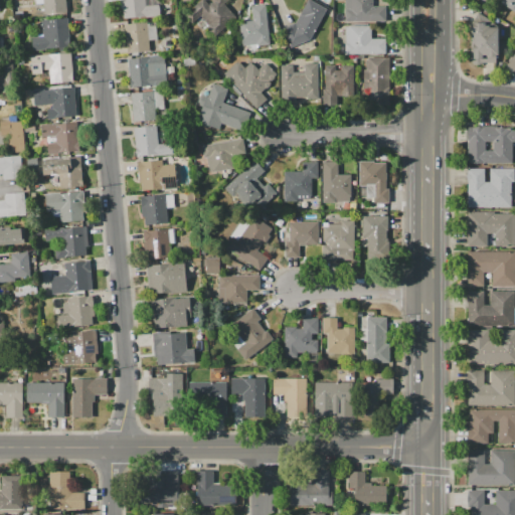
[(66,0),(67,12),(44,14),(44,4),(37,5),(36,0),(66,0)]
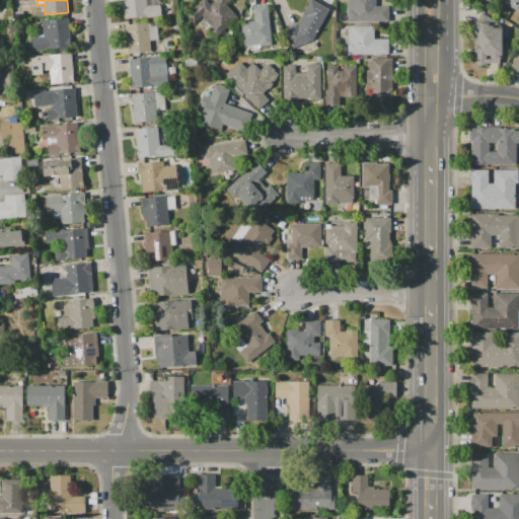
[(123,0),(153,0),(154,6),(160,5),(161,15),(125,18),(123,0)]
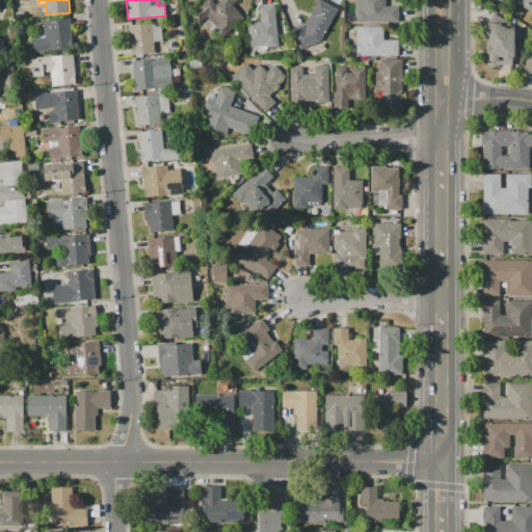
[(237,0),(233,4),(244,17),(224,36),(205,17),(200,22),(193,15),(208,0),(211,0),(216,5),(221,1),(220,0),(237,0)]
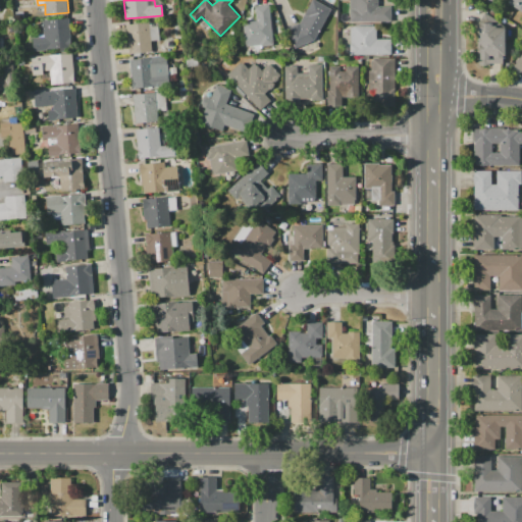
[(317,0),(332,10),(312,41),(294,49),(285,29),(300,23),(312,0),(317,0)]
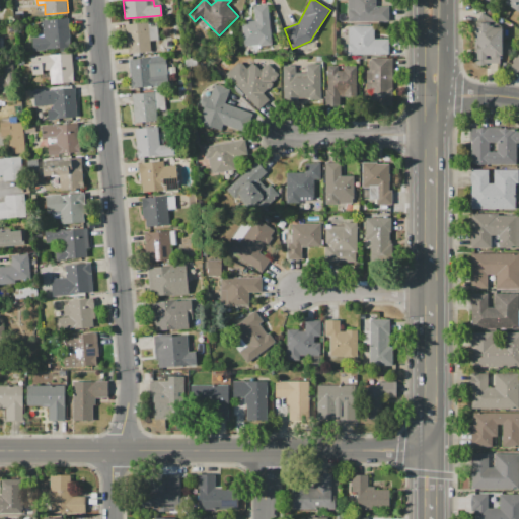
[(348,21),(348,0),(376,0),(376,5),(388,5),(388,21),(348,21)]
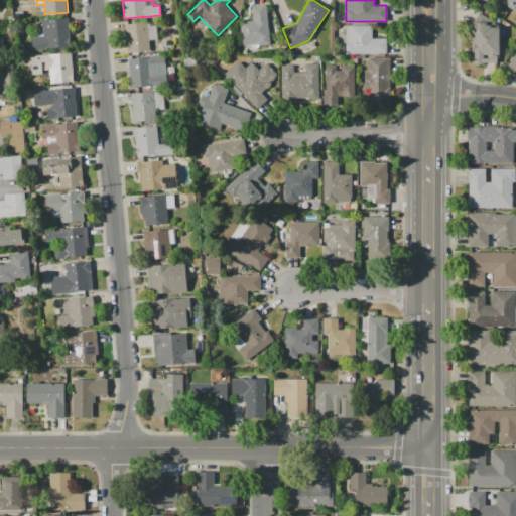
[(515,0),(515,11),(501,3),(502,0),(515,0)]
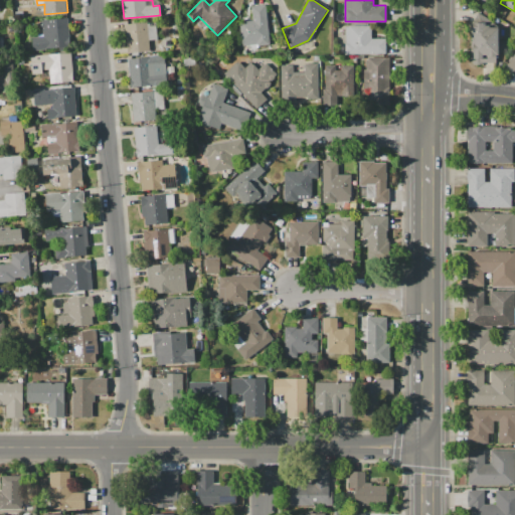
[(267,4),(267,12),(269,12),(270,45),(259,46),(258,43),(241,44),(240,21),(252,21),(251,5),(267,4)]
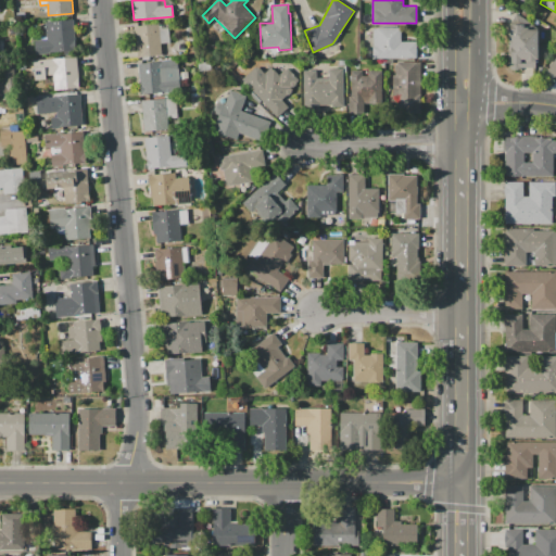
[(76,51),(72,52),(71,51),(55,52),(55,53),(35,54),(34,40),(47,39),(46,22),(74,20),(76,51)]
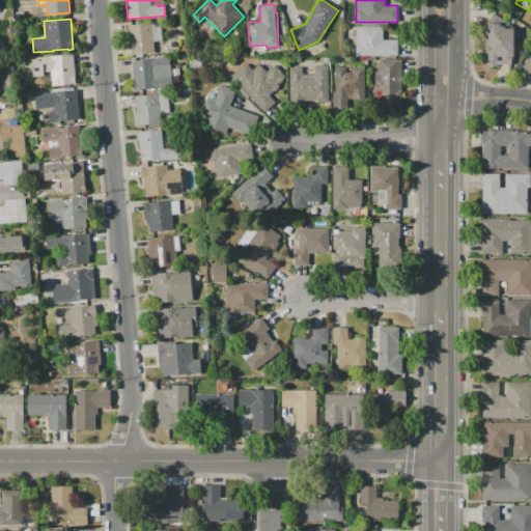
[(513,28),(514,57),(501,58),(501,65),(488,65),(487,23),(501,22),(501,28),(513,28)]
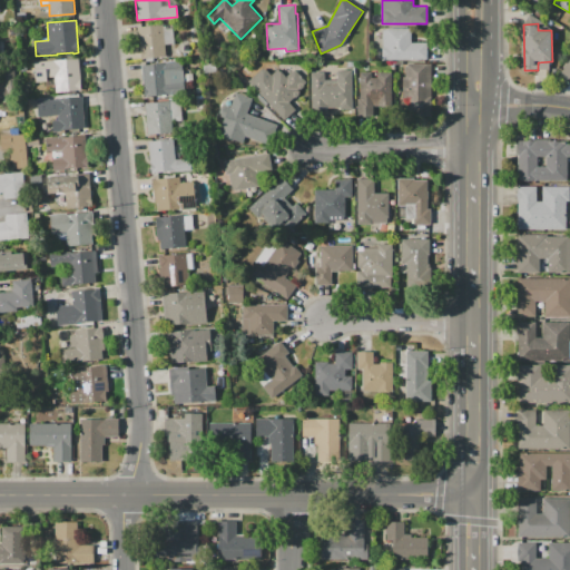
[(137,27),(164,25),(164,26),(173,25),(175,45),(165,45),(166,57),(139,59),(137,27)]
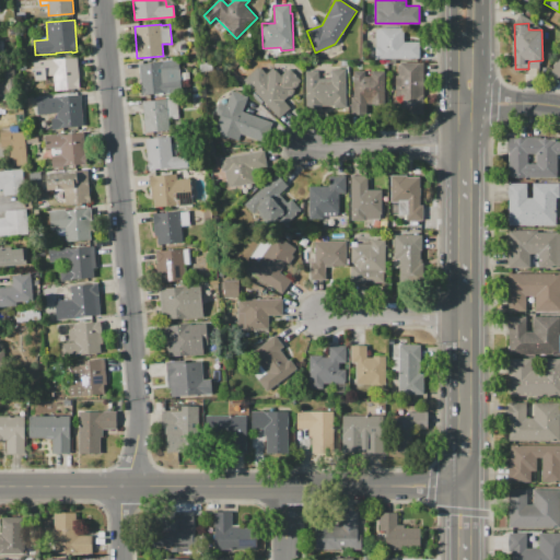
[(419,58),(375,59),(375,47),(376,47),(376,28),(380,28),(404,27),(404,43),(418,43),(419,58)]
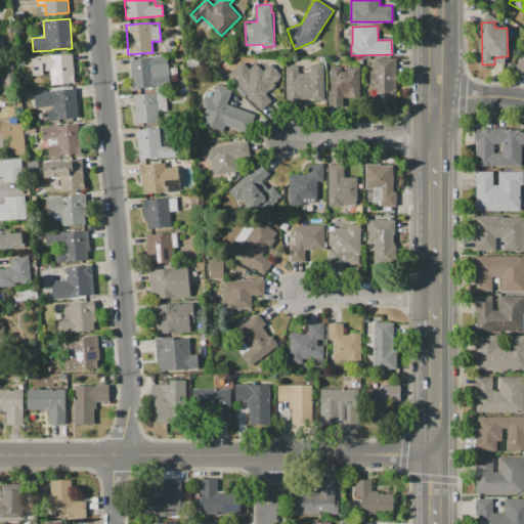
[(75,83),(51,85),(50,74),(32,76),(30,56),(73,53),(75,83)]
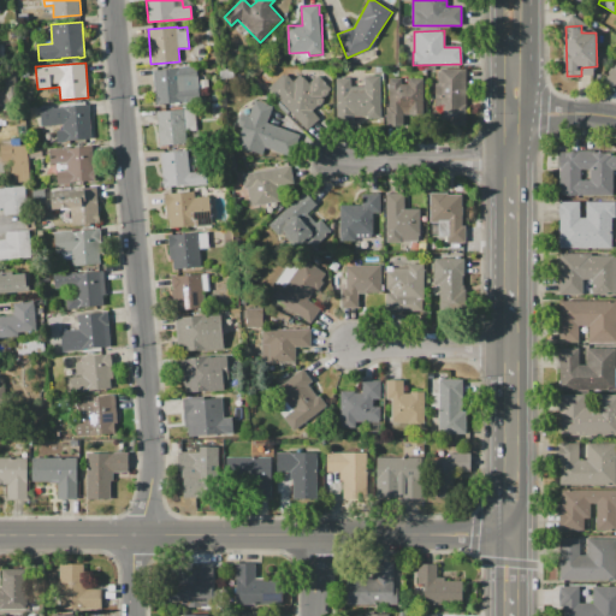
[(152,70),(178,67),(196,65),(199,102),(182,104),(182,102),(159,105),(159,106),(155,106),(152,70)]
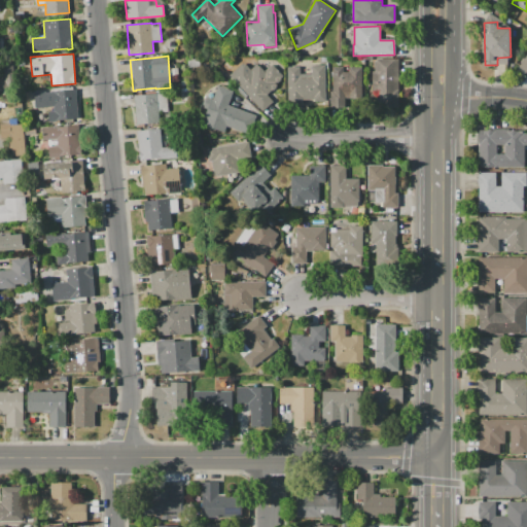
[(398,60),(398,112),(372,112),(372,71),(375,71),(375,60),(398,60)]
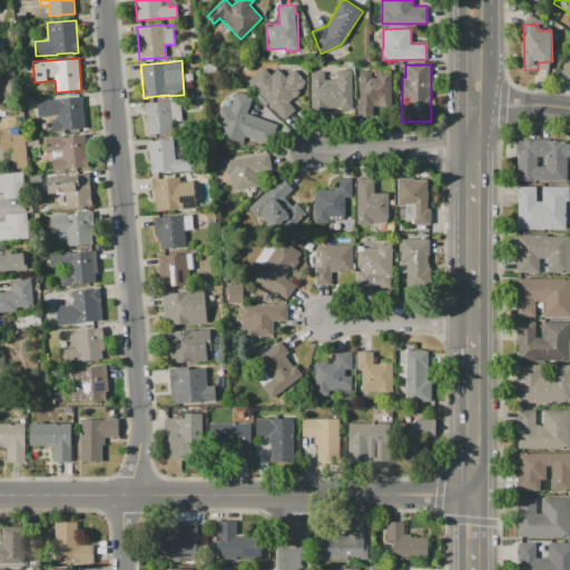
[(283,121),(247,81),(264,67),(271,75),(278,68),(285,76),(294,68),(310,86),(290,102),(296,110),(283,121)]
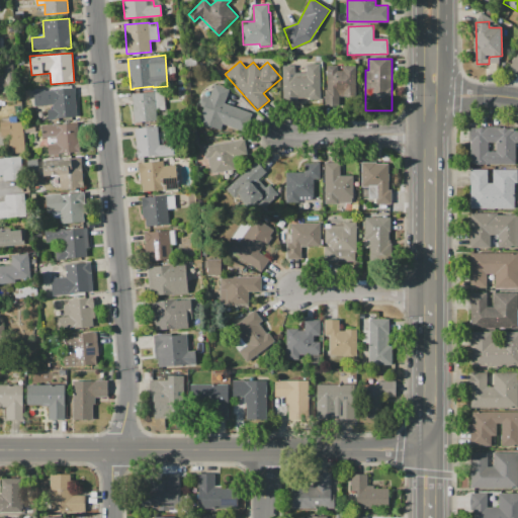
[(13,63),(15,88),(0,88),(0,77),(2,77),(2,74),(4,74),(4,63),(13,63)]
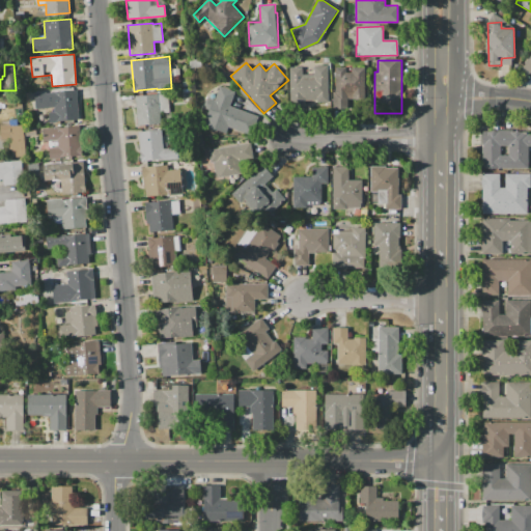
[(290,67),(302,67),(302,75),(314,75),(314,65),(328,65),(328,106),(290,106),(290,67)]
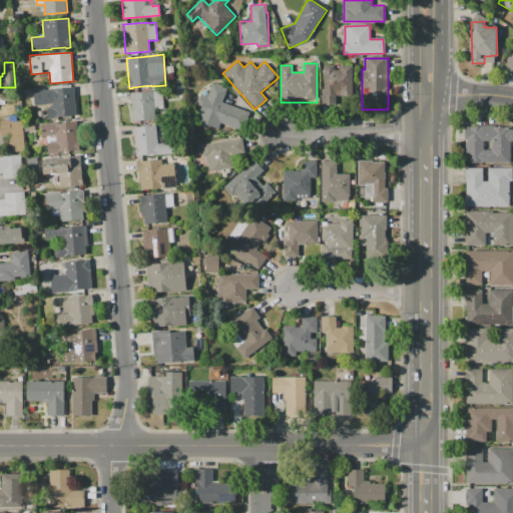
[(323,65),(334,65),(335,70),(340,69),(340,65),(352,64),(353,95),(338,95),(338,109),(324,110),(323,65)]
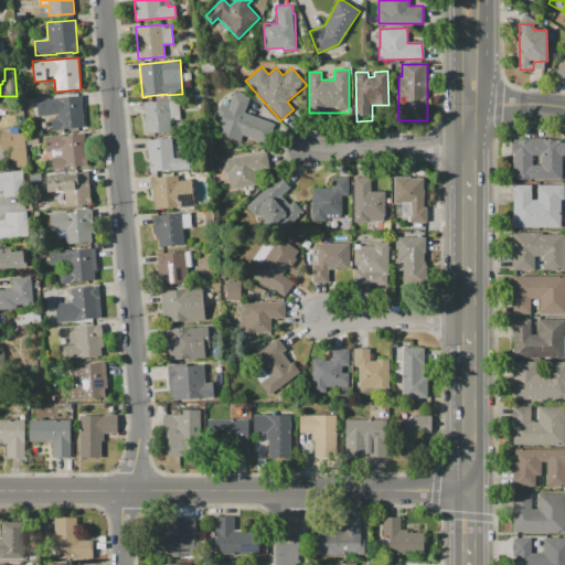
[(266,145),(244,136),(241,145),(212,134),(223,104),(227,106),(234,89),(251,96),(244,113),(275,124),(266,145)]
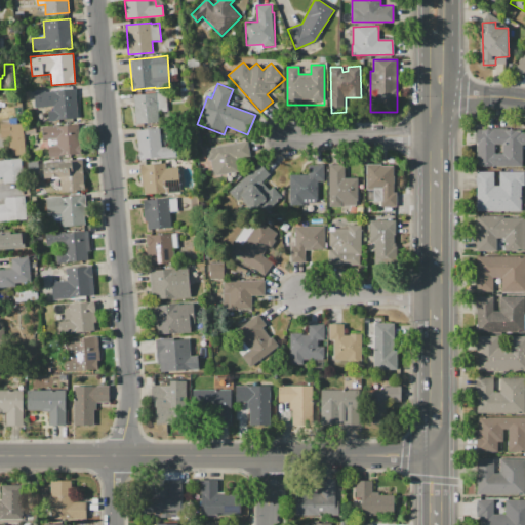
[(79,118),(49,121),(47,91),(77,89),(79,118)]
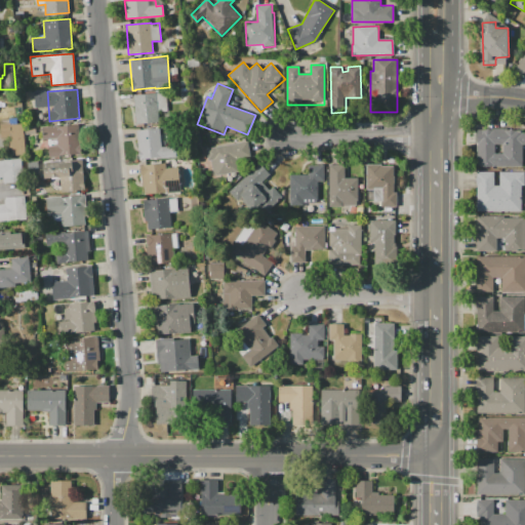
[(132,95),(166,92),(168,121),(135,124),(132,95)]
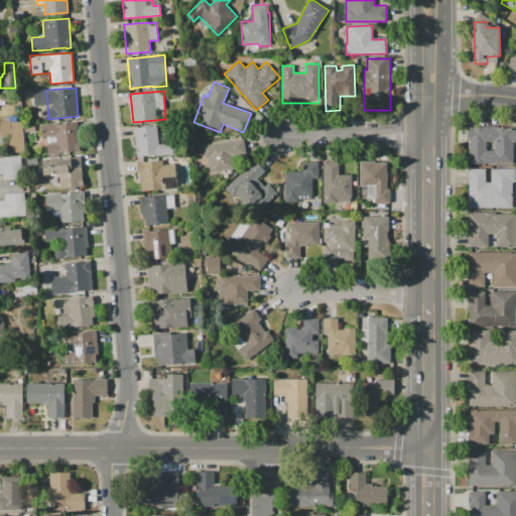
[(17,116),(17,122),(22,121),(25,152),(11,153),(10,147),(8,147),(7,138),(10,138),(10,135),(0,136),(0,121),(8,121),(8,117),(17,116)]
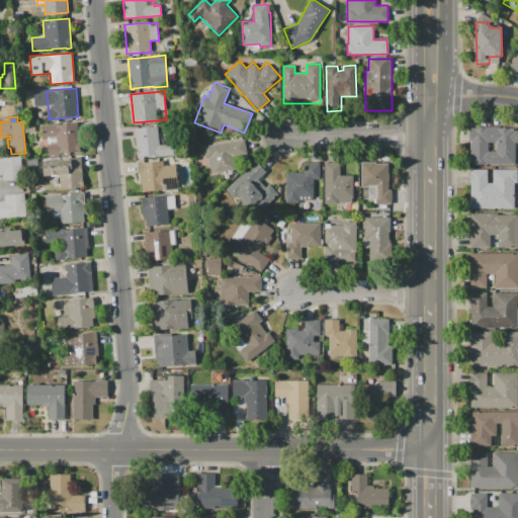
[(80,152),(45,155),(42,125),(78,123),(80,152)]
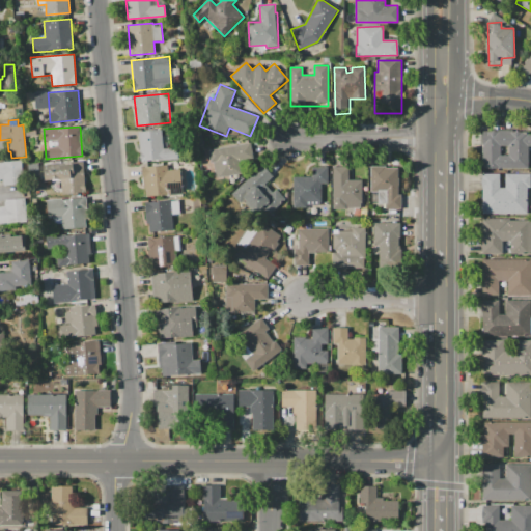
[(138,131),(162,129),(163,148),(176,147),(177,159),(163,161),(163,160),(144,161),(144,162),(140,163),(138,131)]
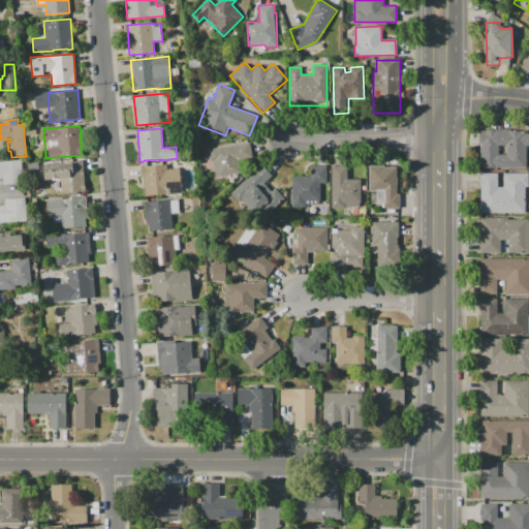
[(525,168),(481,167),(481,129),(528,129),(528,144),(526,144),(525,168)]
